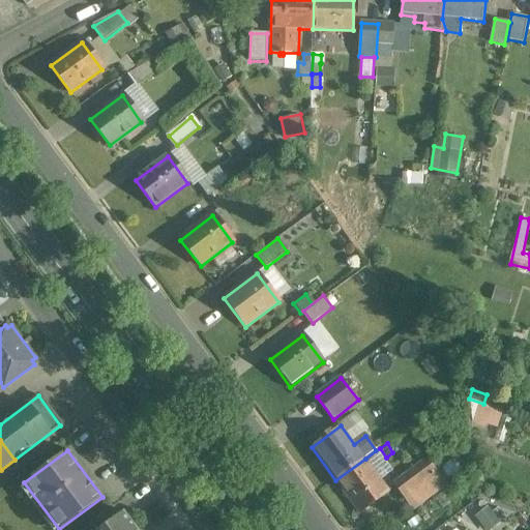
[(365,459),(335,480),(360,513),(389,493),(365,459)]
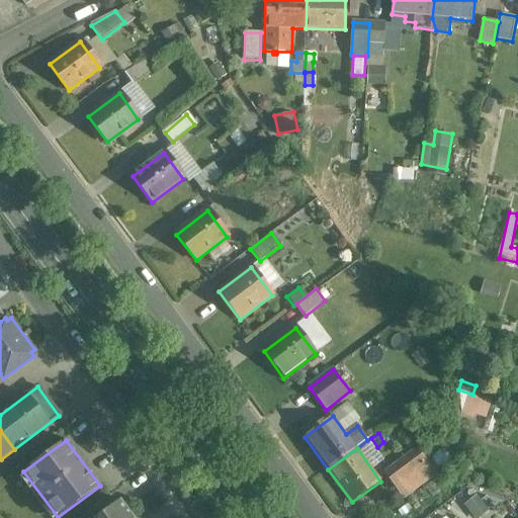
[(405,460),(386,475),(394,485),(413,471),(413,470),(405,460)]
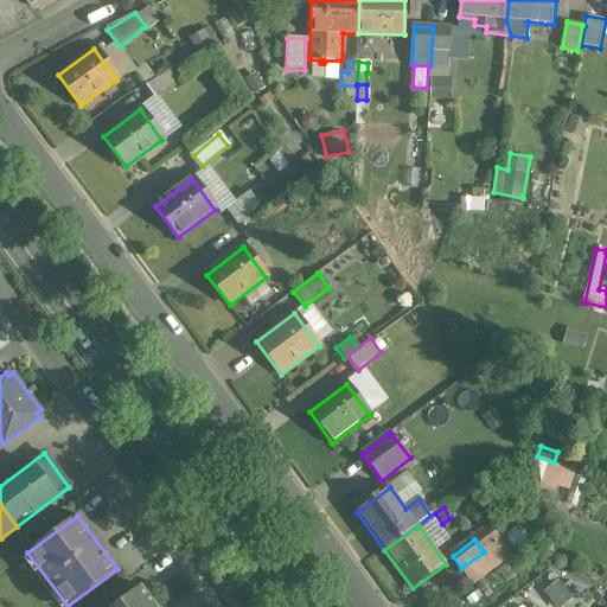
[(494,543),(484,551),(484,553),(461,568),(473,585),(508,560),(494,543)]
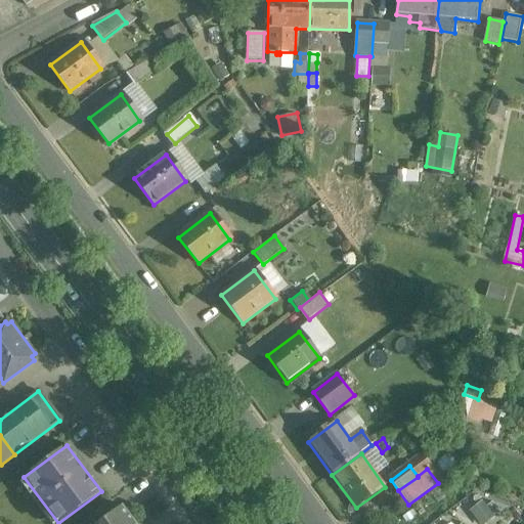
[(134,523),(121,507),(97,523),(134,523)]
